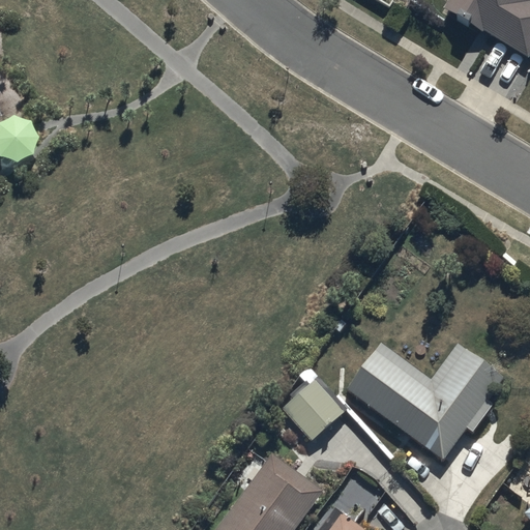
[(529,57),(529,55),(529,0),(449,0),(445,9),(529,57)]
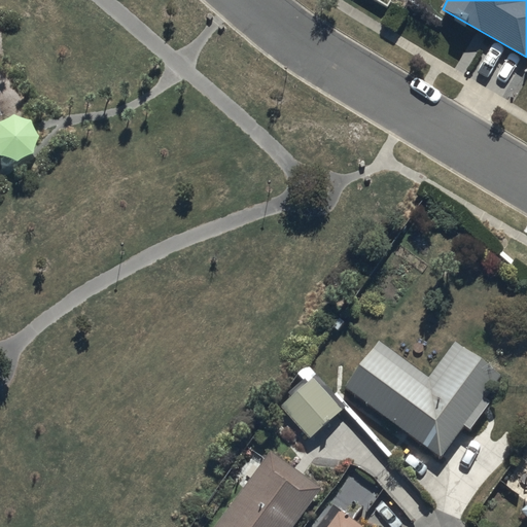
[(379,340),(345,388),(442,458),(465,425),(471,429),(492,402),(486,397),(503,374),(457,340),(430,377),(379,340)]
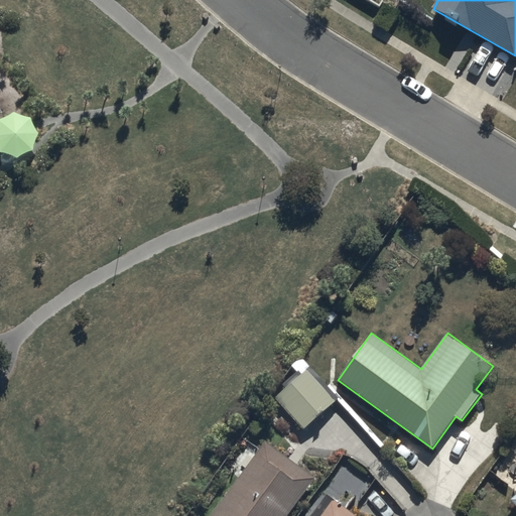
[(308,366),(275,393),(304,428),(338,400),(308,366)]
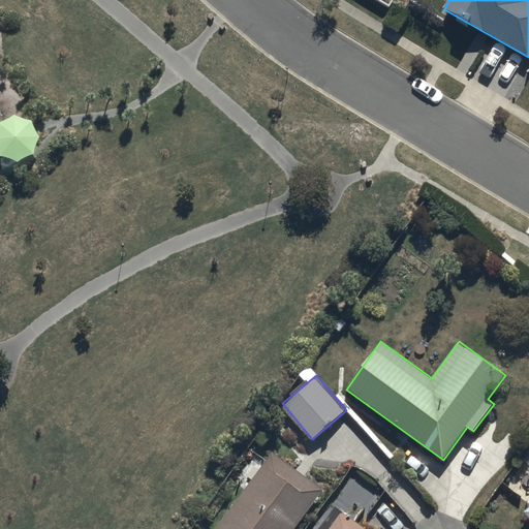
[(294,528),(323,489),(273,452),(217,528),(294,528)]
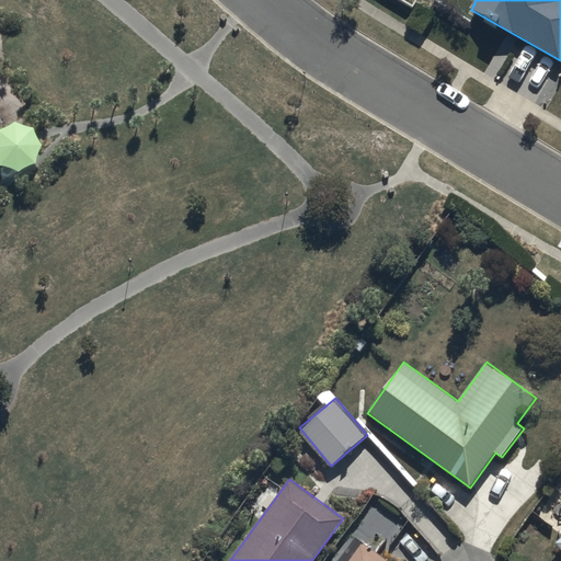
[(380,503),(336,560),(387,560),(375,551),(385,538),(391,544),(407,523),(380,503)]
